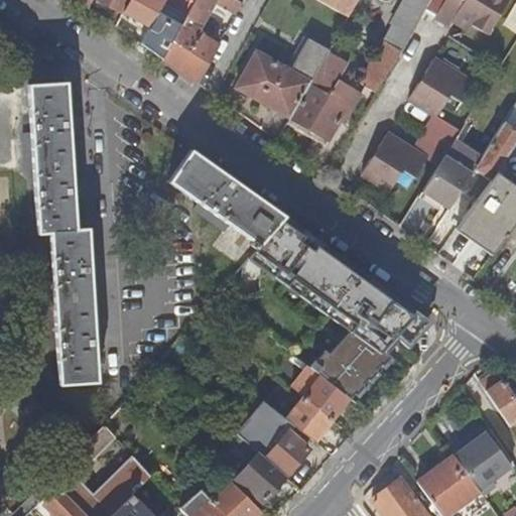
[(97,0),(105,4),(110,7),(123,13),(123,12),(130,0),(97,0)]
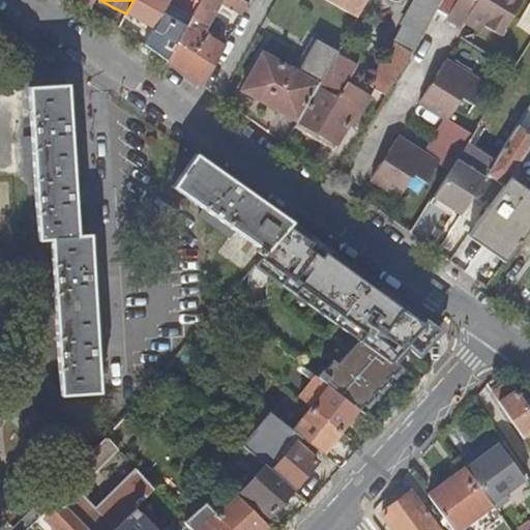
[(134,0),(126,12),(154,28),(154,27),(169,0),(134,0)]
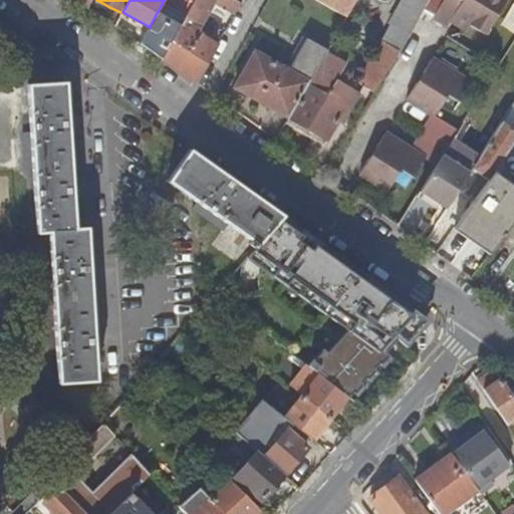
[(164,0),(150,26),(150,27),(141,44),(162,59),(185,17),(167,7),(170,2),(176,5),(178,0),(164,0)]
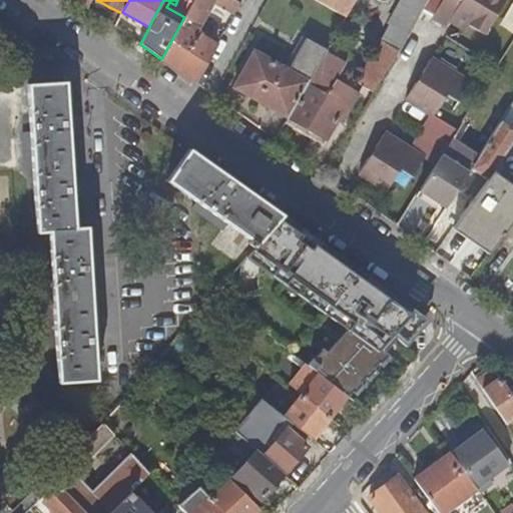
[(194,0),(184,17),(161,59),(195,82),(216,43),(198,33),(196,38),(185,32),(190,24),(197,28),(212,1),(233,14),(239,2),(235,0),(194,0)]
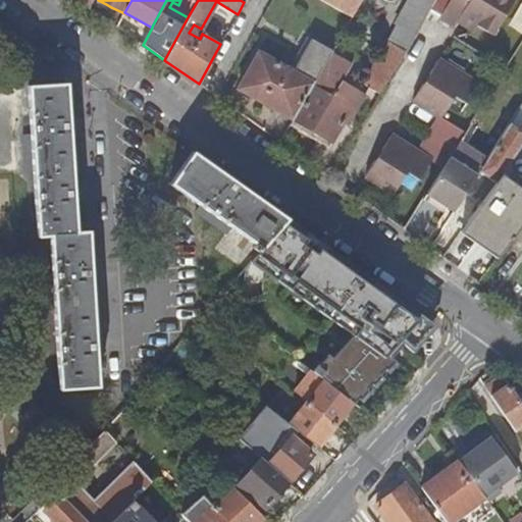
[(321,0),(352,17),(361,0),(321,0)]
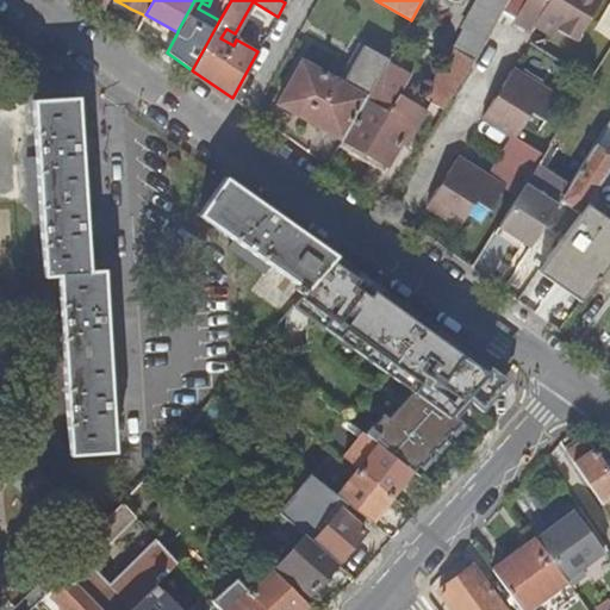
[(430,101),(446,110),(509,0),(479,0),(464,29),(466,31),(429,93),(425,99),(430,101)]
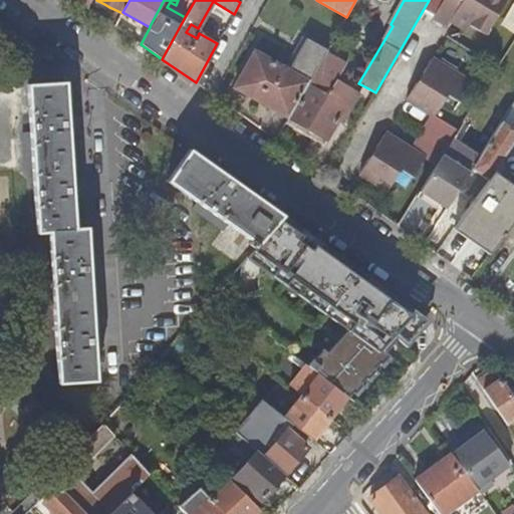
[(444,0),(434,18),(449,28),(453,22),(469,32),(472,27),(487,36),(509,1),(508,0),(444,0)]
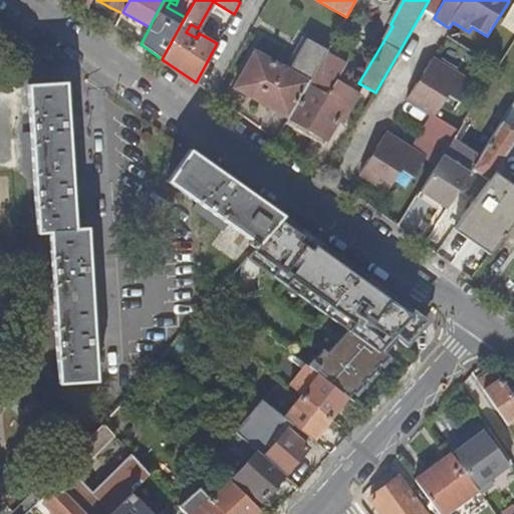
[(235,87),(288,118),(327,49),(307,38),(289,71),(254,51),(235,87)]
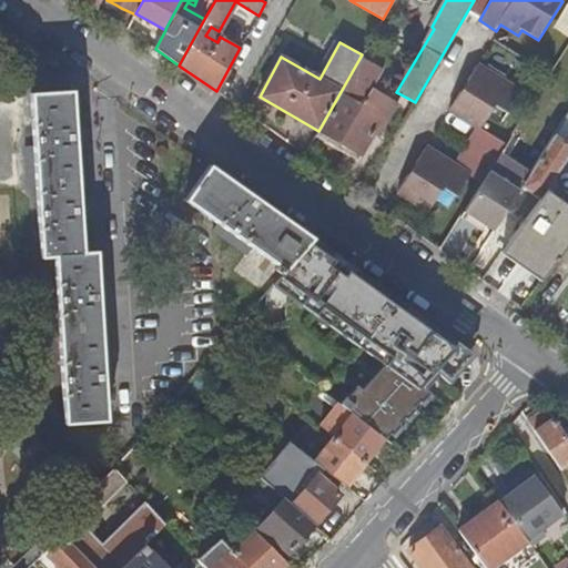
[(386,63),(364,51),(362,54),(318,131),(361,154),(362,155),(372,137),(385,112),(364,100),(379,74),(386,63)]
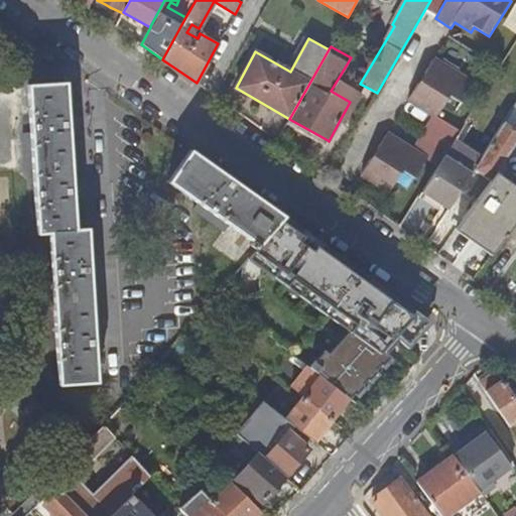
[(464,77),(434,58),(423,78),(424,85),(422,88),(418,85),(409,101),(434,117),(413,150),(388,134),(376,152),(377,158),(375,161),(371,159),(361,174),(390,191),(404,170),(416,178),(427,160),(438,166),(444,156),(460,131),(449,125),(463,106),(449,98),(464,77)]
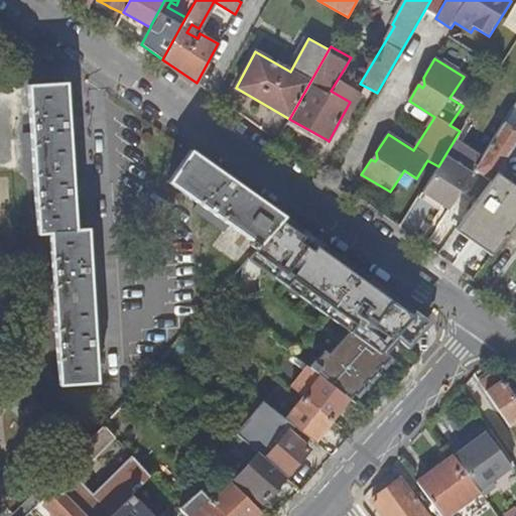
[(363,79),(345,68),(331,91),(350,102),(338,124),(343,123),(364,86),(360,84),(363,79)]
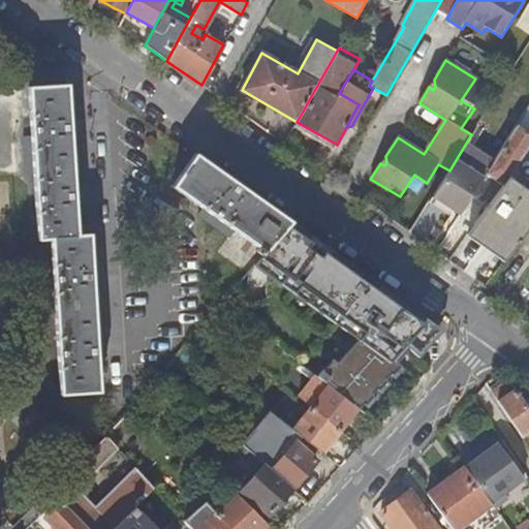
[(78,235),(69,86),(31,88),(33,138),(25,139),(27,172),(35,172),(39,241),(52,240),(54,280),(45,280),(47,314),(56,313),(60,394),(99,391),(91,235),(78,235)]
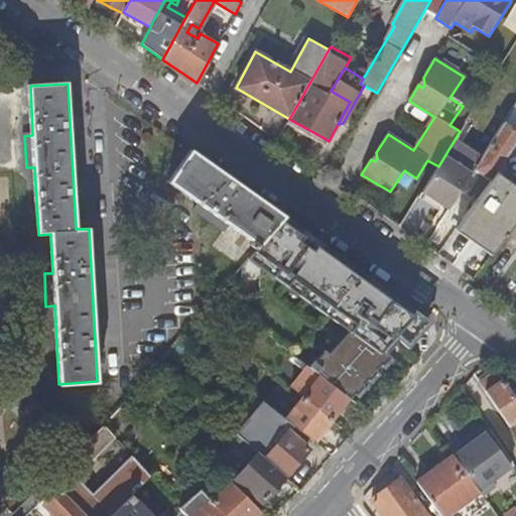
[(515,102),(503,124),(508,127),(511,122),(515,114),(515,102)]
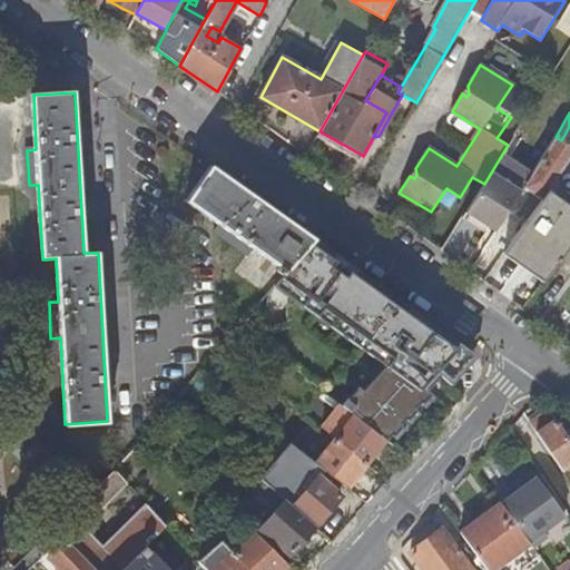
[(362,155),(320,131),(316,137),(359,161),(362,155)]
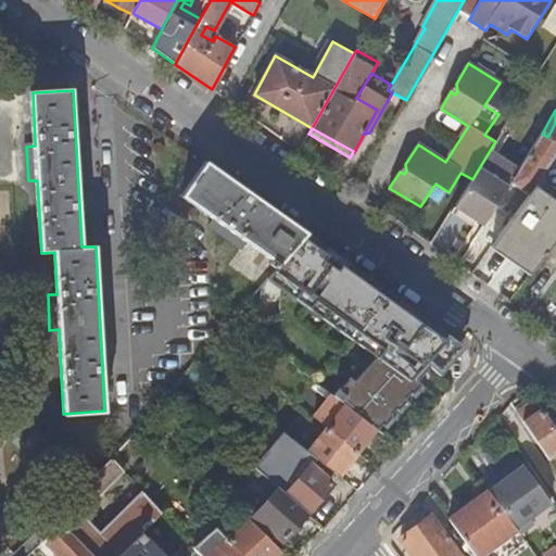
[(555,143),(547,137),(542,134),(517,171),(532,180),(521,191),(528,196),(533,187),(555,154),(555,143)]
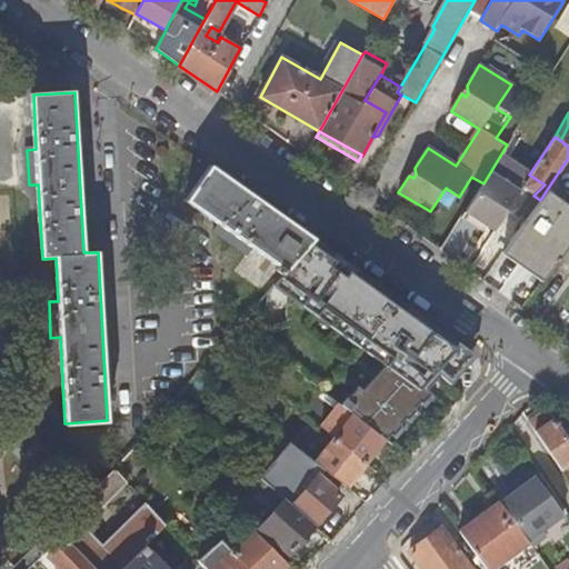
[(316,240),(212,168),(188,201),(222,226),(218,232),(250,255),(237,271),(269,295),(316,240)]
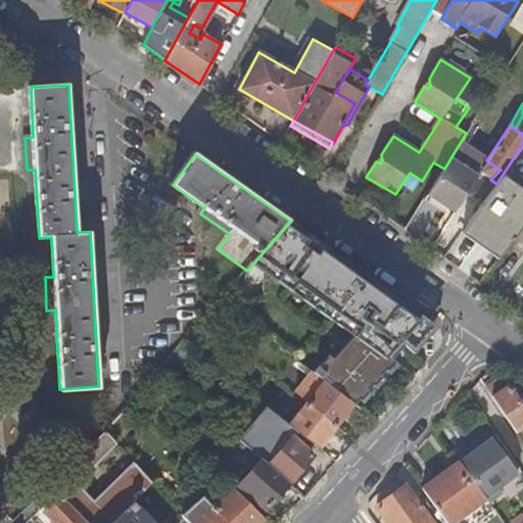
[(478,175),(450,158),(444,169),(427,195),(454,211),(478,175)]
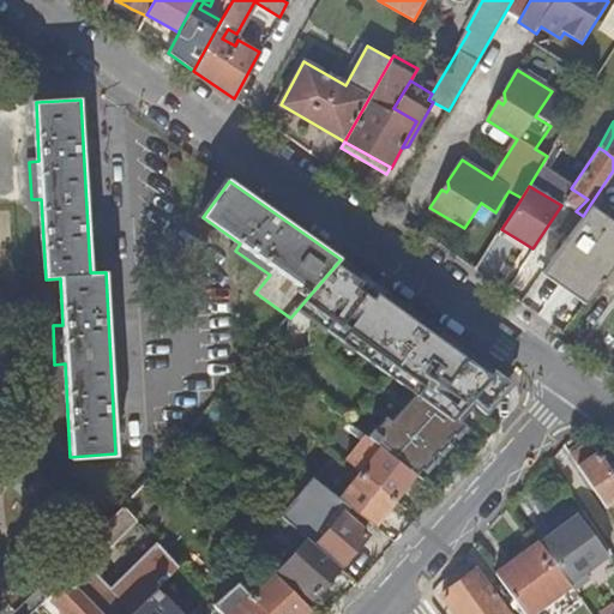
[(588,199),(571,188),(563,203),(576,211),(588,199)]
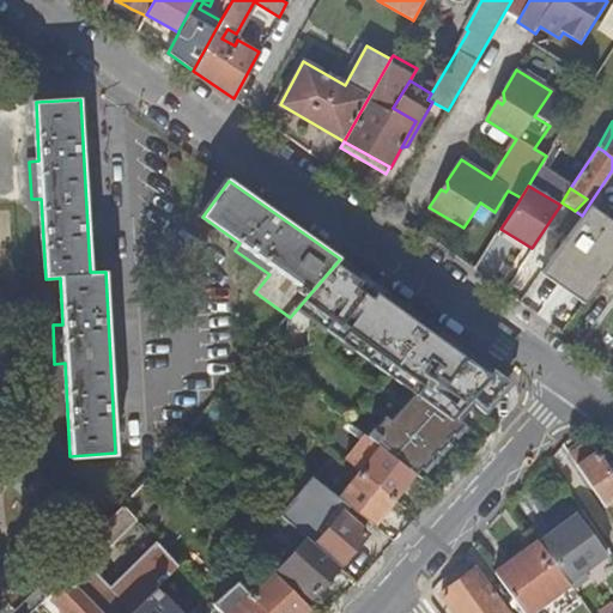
[(612,223),(588,206),(582,216),(542,274),(584,304),(612,266),(612,223)]
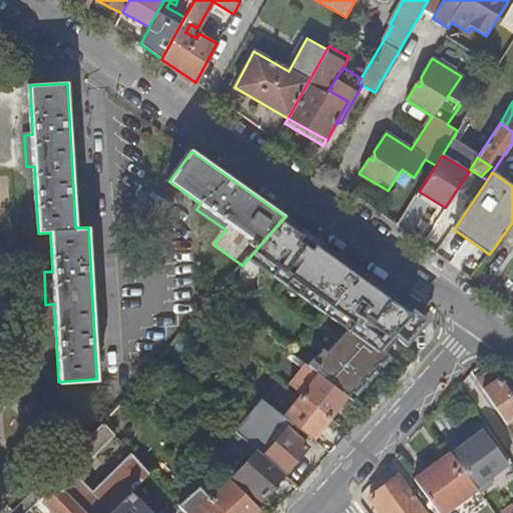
[(351,351),(327,381),(348,397),(354,402),(378,372),(376,370),(411,327),(380,303),(360,327),(340,310),(349,299),(277,242),(252,273),(335,337),(351,351)]
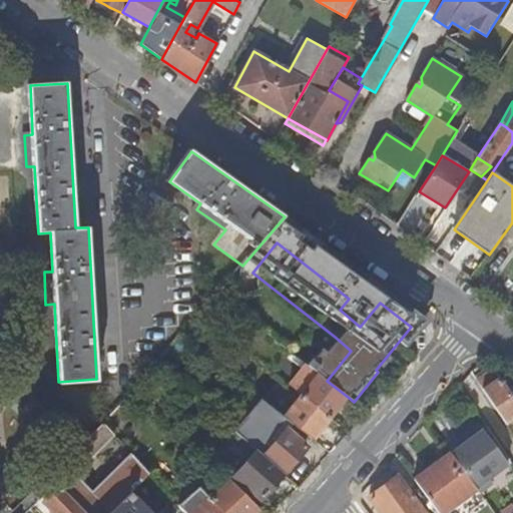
[(351,351),(335,337),(311,368),(320,375),(327,381),(351,351)]
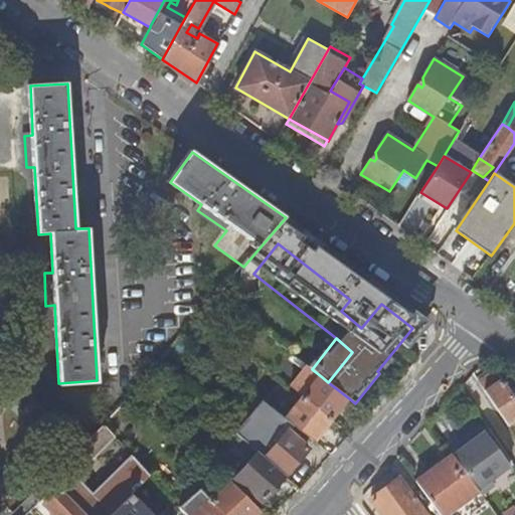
[(303,397),(321,376),(312,369),(293,390),(303,397)]
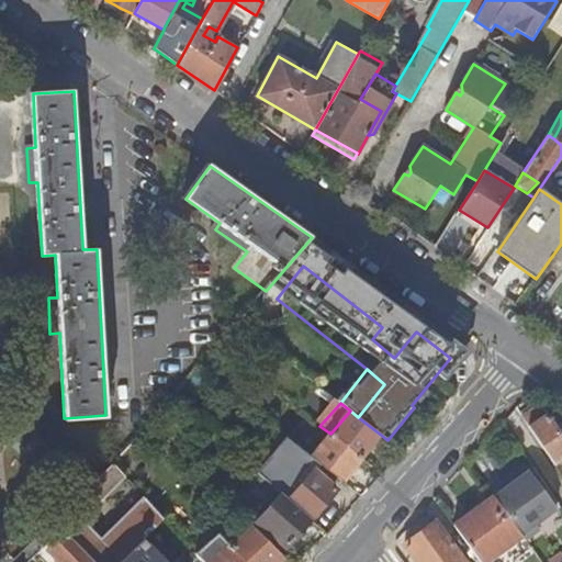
[(361,459),(381,435),(358,417),(350,411),(330,434),(361,459)]
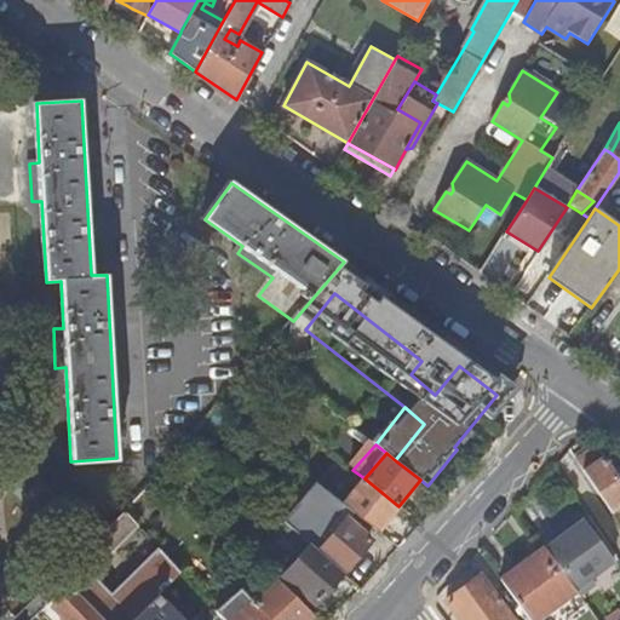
[(619,481),(604,458),(585,471),(613,512),(619,507),(619,481)]
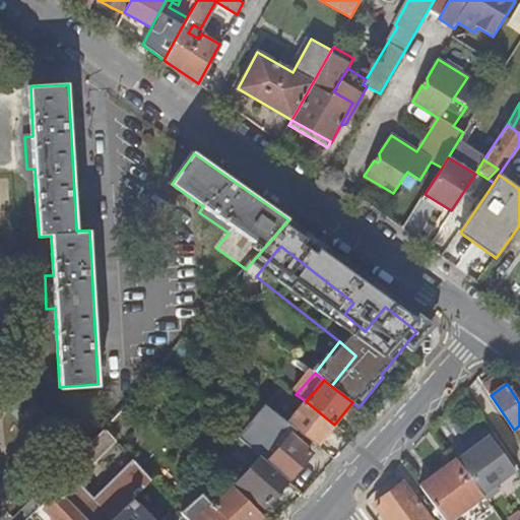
[(317,446),(334,425),(306,401),(288,424),(317,446)]
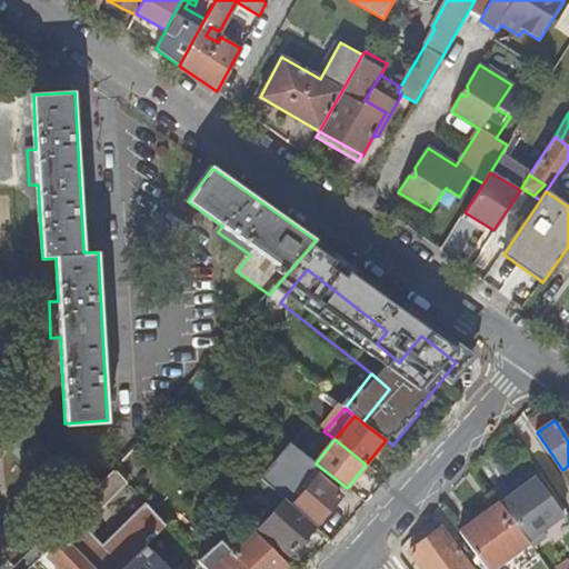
[(91,493),(99,501),(123,477),(117,469),(91,493)]
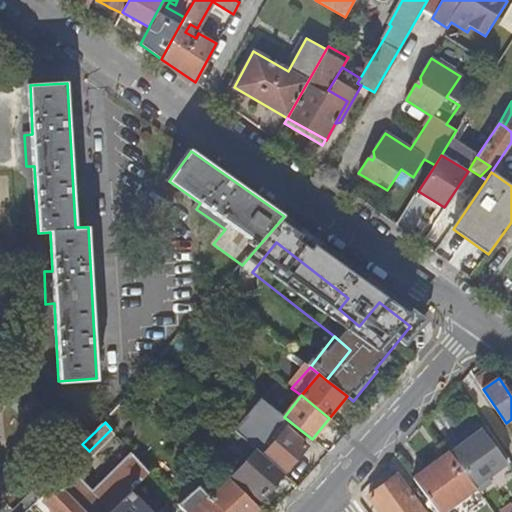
[(458,448),(452,453),(475,485),(508,462),(481,424),(467,434),(470,439),(458,448)]
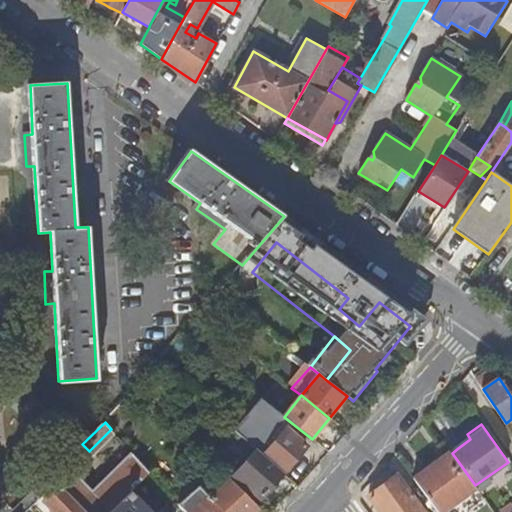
[(111,429),(89,451),(93,456),(108,440),(115,433),(111,429)]
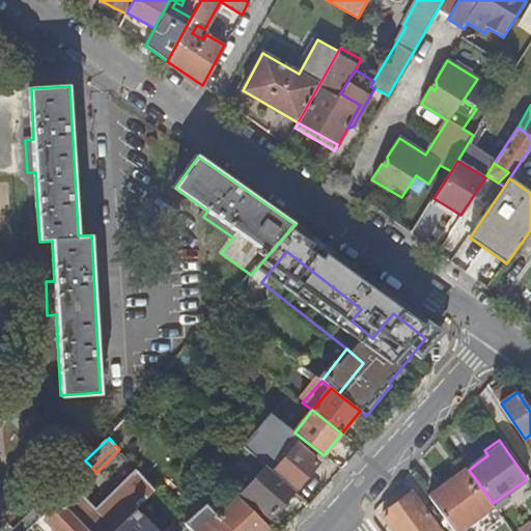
[(296,445),(273,472),(294,491),(316,464),(296,445)]
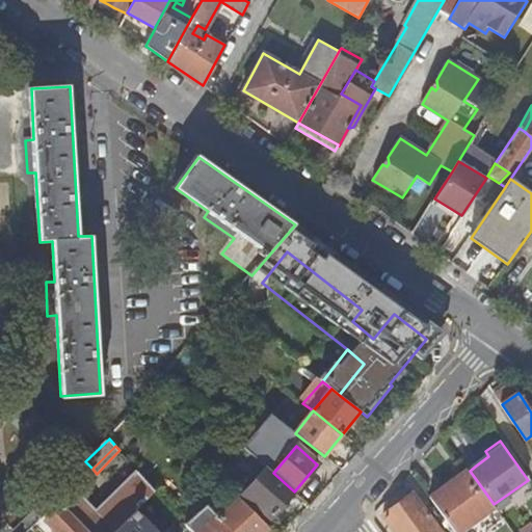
[(116,461),(124,455),(120,450),(112,457),(116,461)]
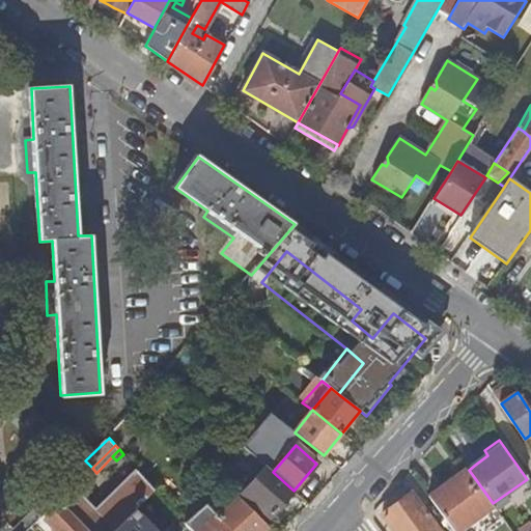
[(472,459),(475,465),(487,455),(484,450),(472,459)]
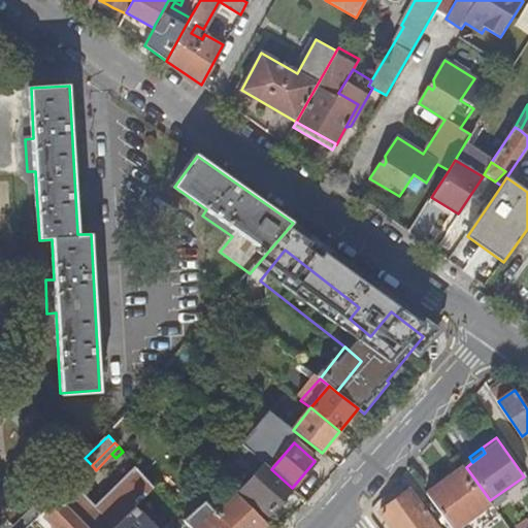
[(268,515),(292,488),(271,469),(265,464),(240,492),(268,515)]
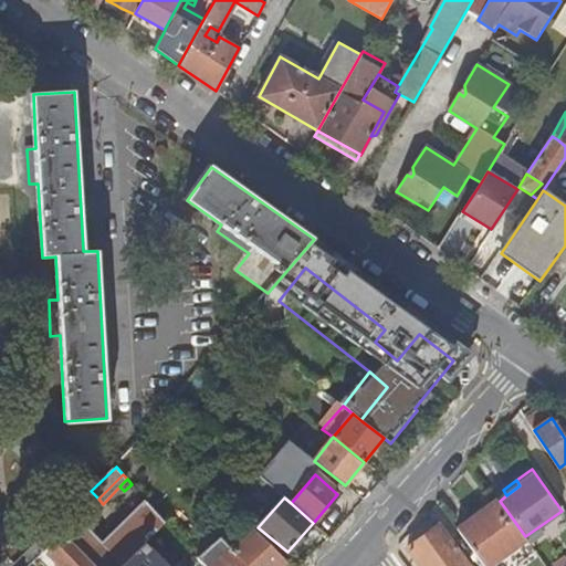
[(485,565),(490,565),(527,540),(525,536),(500,501),(498,499),(458,527),(485,565)]
